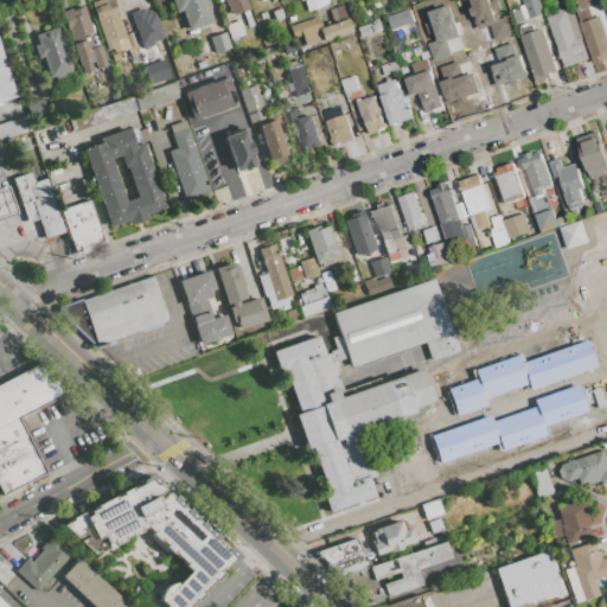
[(95,13),(97,12),(95,6),(104,4),(102,0),(113,0),(125,32),(103,40),(95,13)]
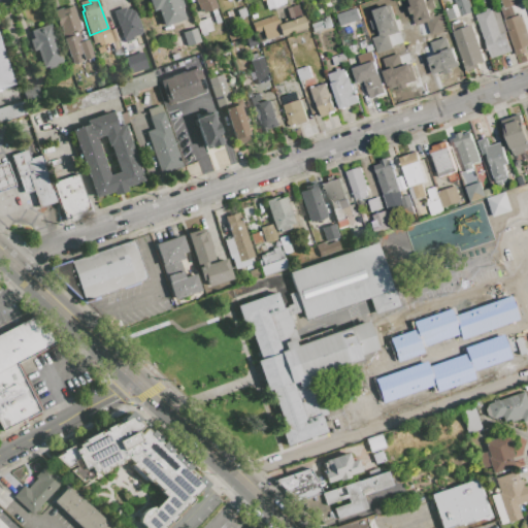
[(147,0),(179,0),(184,11),(183,11),(185,19),(163,26),(157,9),(152,10),(147,0)]
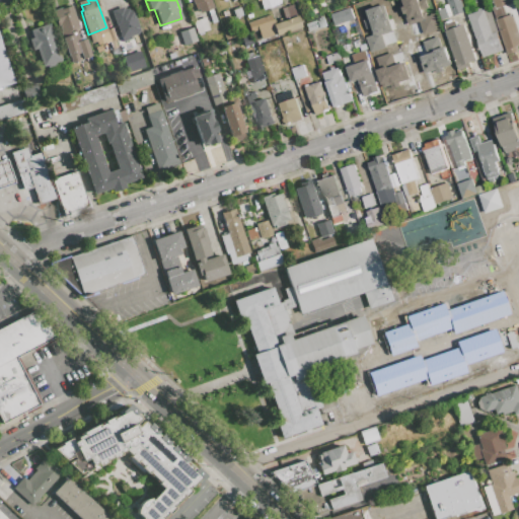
[(191,0),(211,0),(214,8),(212,9),(216,21),(211,23),(207,10),(199,13),(196,3),(193,4),(191,0)]
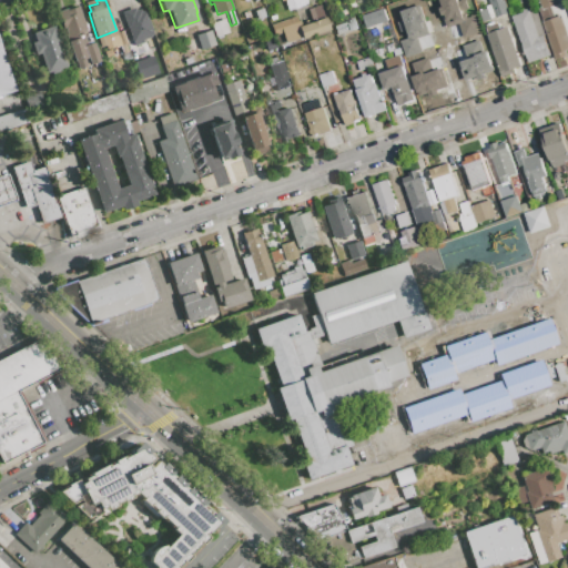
[(305,0),(307,4),(308,7),(294,11),(293,9),(287,11),(284,0),(281,1),(280,0),(305,0)]
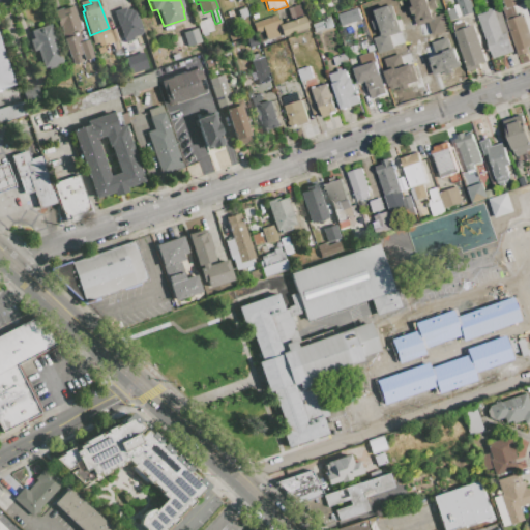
[(321,0),(329,0),(332,7),(325,10),(321,0)]
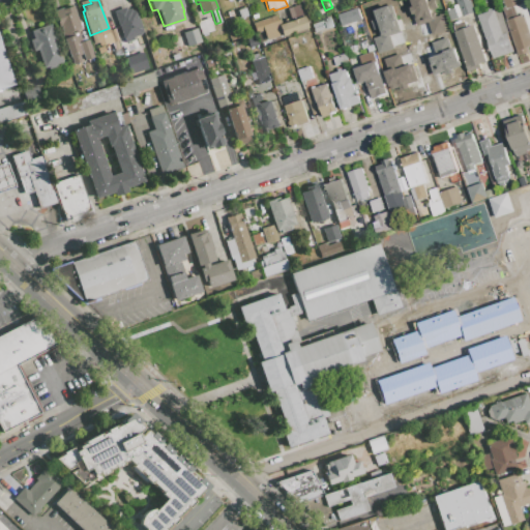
[(408,0),(415,27),(429,24),(432,35),(447,31),(443,16),(438,17),(433,0),(429,0),(428,0),(427,0),(408,0)]
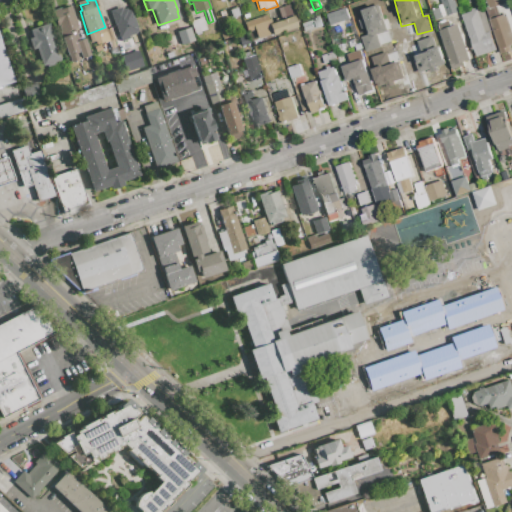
[(440,0),(454,0),(459,13),(447,18),(440,0)]
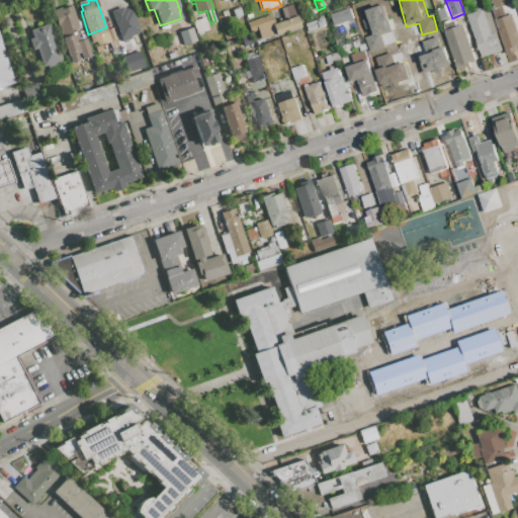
[(491,0),(510,0),(512,5),(503,8),(505,13),(494,17),(491,8),(494,7),(491,0)]
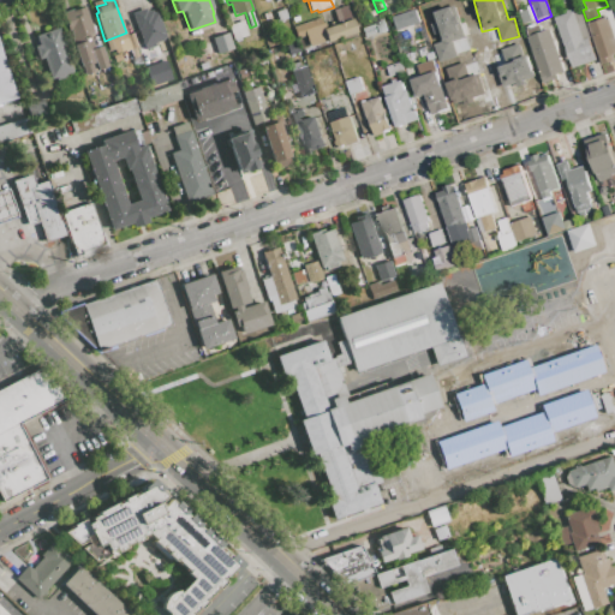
[(61,13),(84,5),(94,31),(88,34),(93,47),(89,48),(94,61),(91,63),(94,71),(85,73),(83,66),(79,66),(72,45),(75,43),(70,31),(69,31),(61,13)]
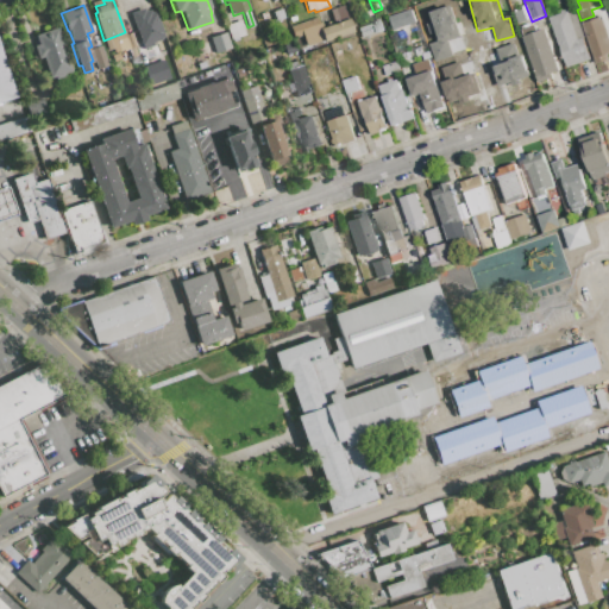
[(344,5),(353,31),(324,42),(320,27),(334,23),(330,10),(344,5)]
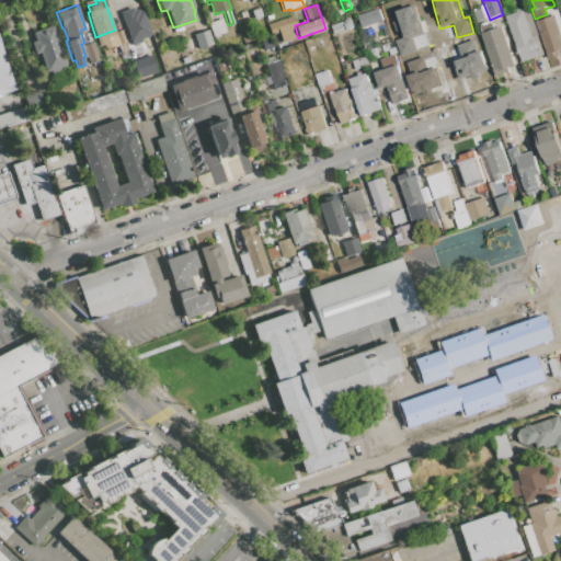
[(423,35),(414,6),(398,11),(400,20),(395,22),(400,38),(396,41),(401,57),(418,53),(413,38),(423,35)]
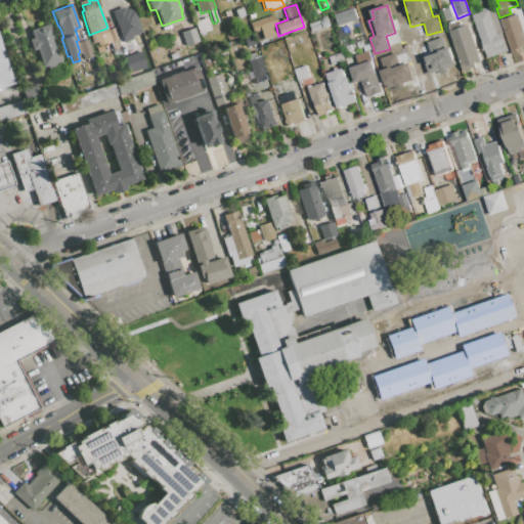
[(123,40),(118,26),(117,26),(112,10),(123,6),(124,9),(129,8),(129,10),(133,9),(141,34),(123,40)]
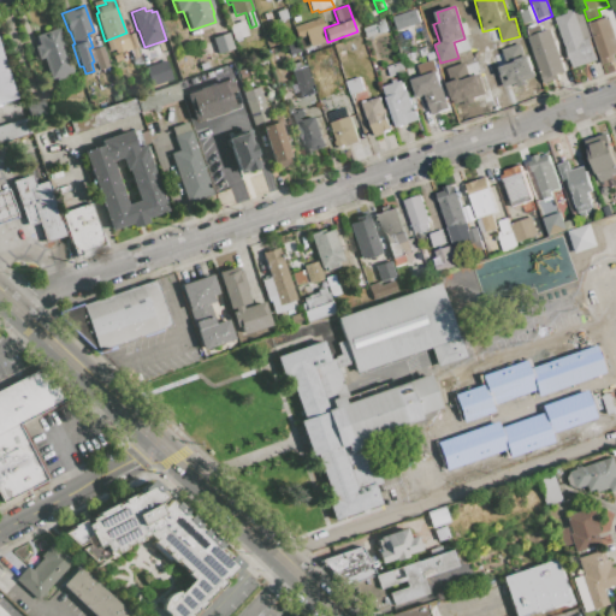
[(274,11),(284,7),(288,18),(278,21),(274,11)]
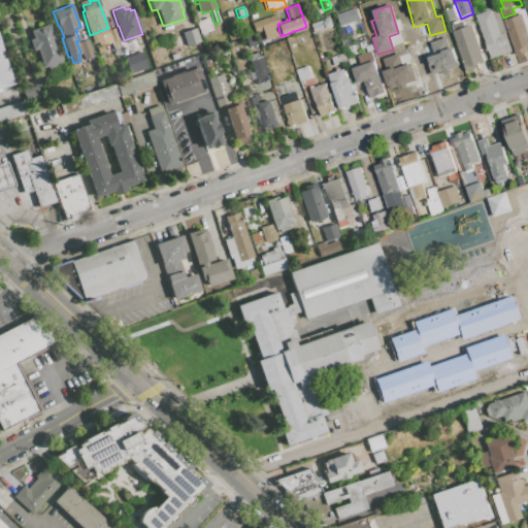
[(312,10),(321,7),(322,12),(315,15),(312,10)]
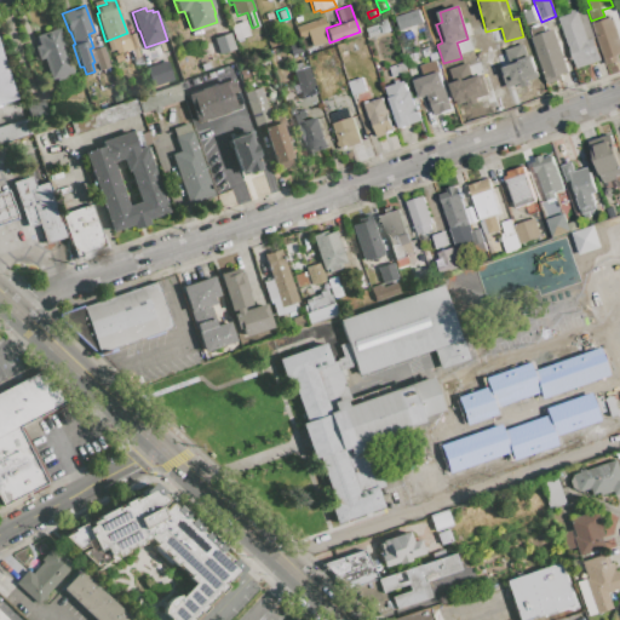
[(396,18),(419,10),(425,26),(402,34),(396,18)]
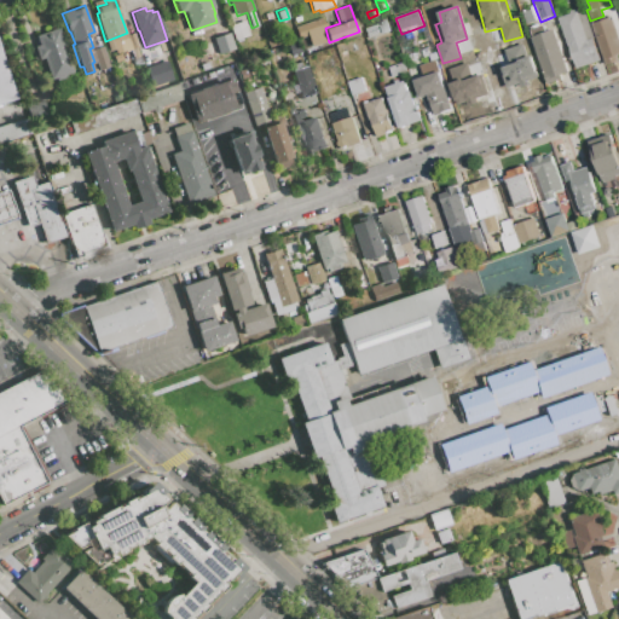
[(522,13),(532,10),(536,23),(526,25),(522,13)]
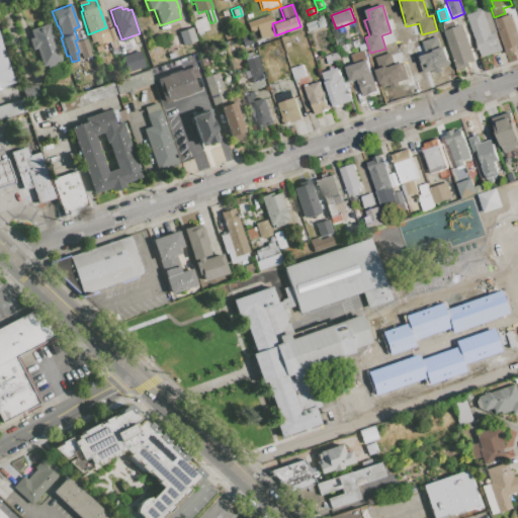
[(467,15),(476,13),(475,10),(481,8),(481,11),(483,10),(484,11),(490,9),(500,39),(499,40),(502,52),(482,59),(467,15)]
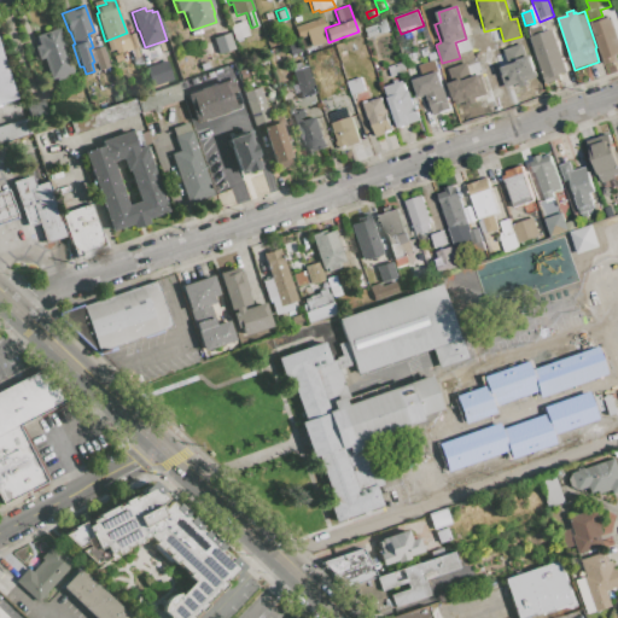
[(295,27),(322,17),(326,27),(324,28),(328,42),(312,48),(307,35),(298,39),(295,27)]
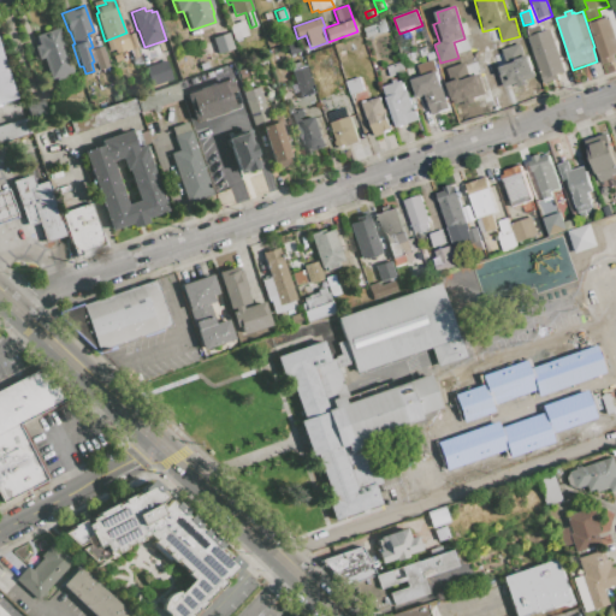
[(587,22),(602,17),(603,21),(609,18),(615,36),(615,54),(615,55),(615,60),(603,65),(587,22)]
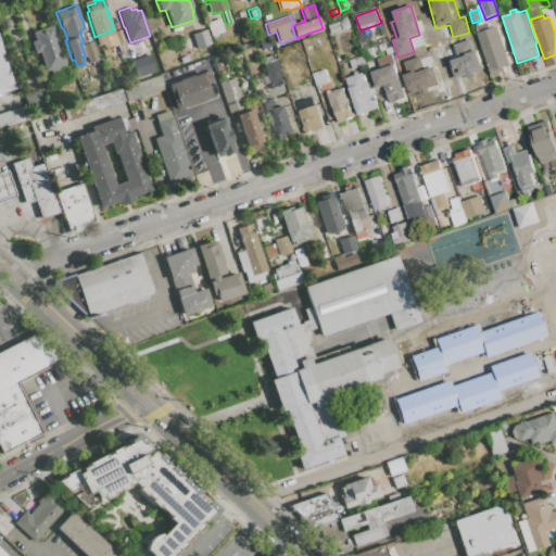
[(205,22),(219,17),(224,32),(211,36),(205,22)]
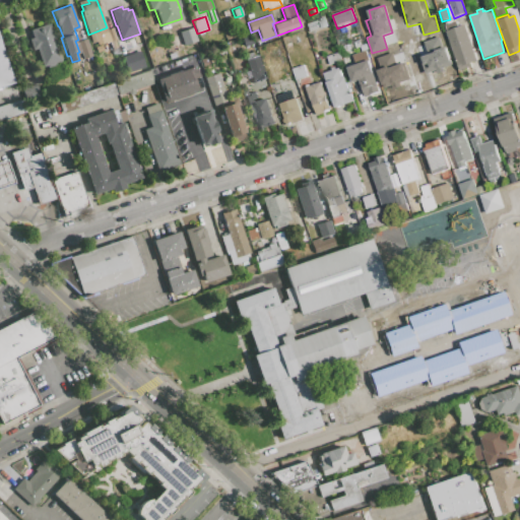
[(318,19),(325,16),(328,27),(321,29),(318,19)]
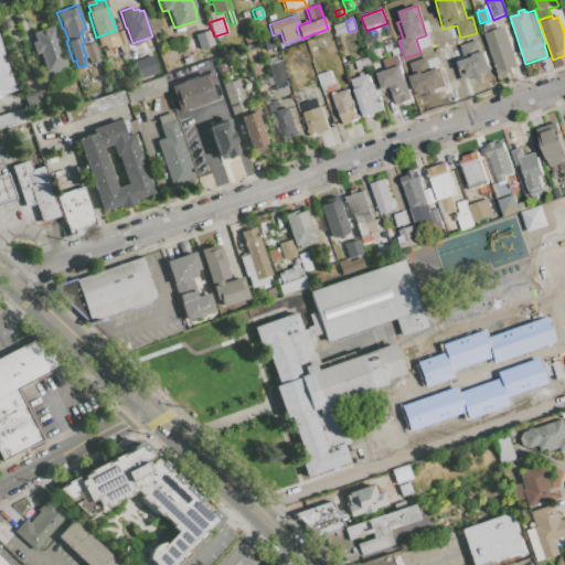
[(331,25),(342,21),(345,30),(334,34),(331,25)]
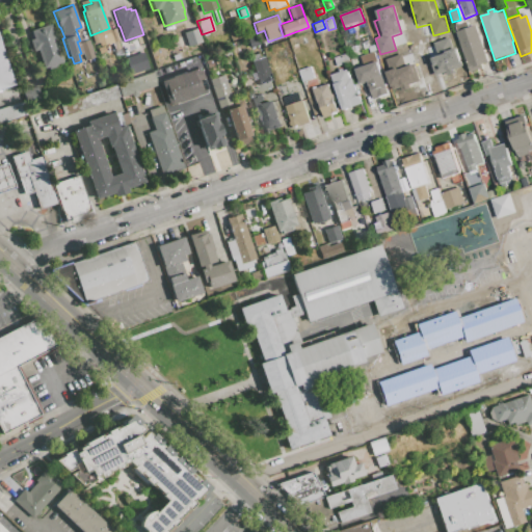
[(454,26),(466,22),(468,29),(476,26),(488,62),(482,64),(484,69),(471,73),(454,26)]
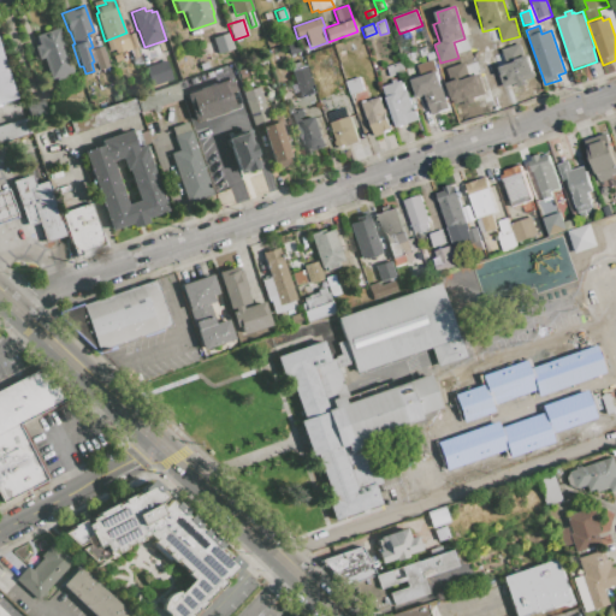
[(35,35),(58,27),(73,73),(57,80),(55,77),(51,78),(43,58),(37,59),(33,46),(39,45),(35,35)]
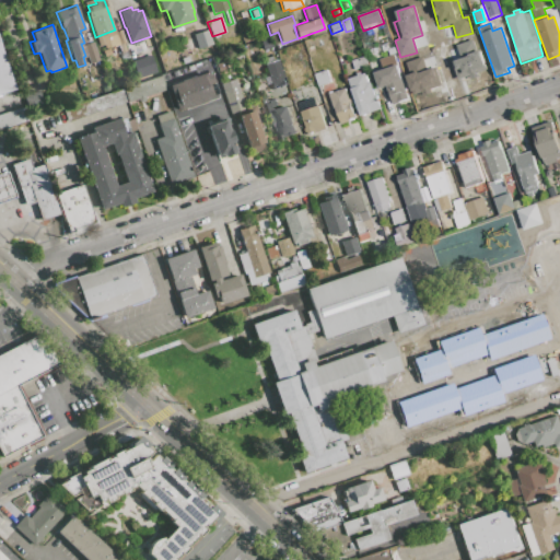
[(175,32),(188,27),(190,34),(177,38),(175,32)]
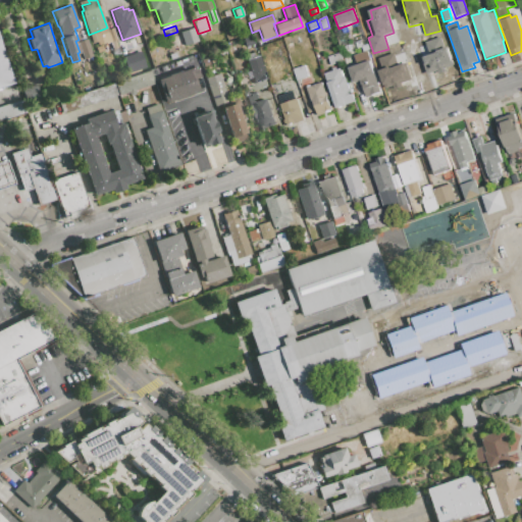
[(180,32),(194,27),(198,41),(186,46),(180,32)]
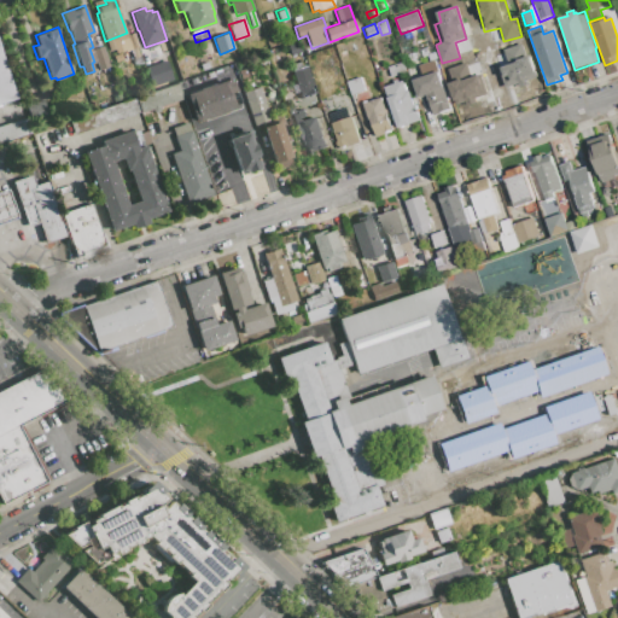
[(121,39),(133,35),(138,47),(124,52),(121,39)]
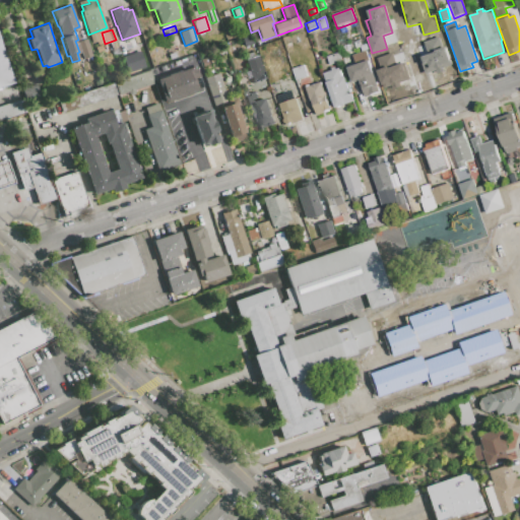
[(424,42),(428,56),(420,58),(426,75),(437,71),(437,72),(451,68),(442,37),(424,42)]
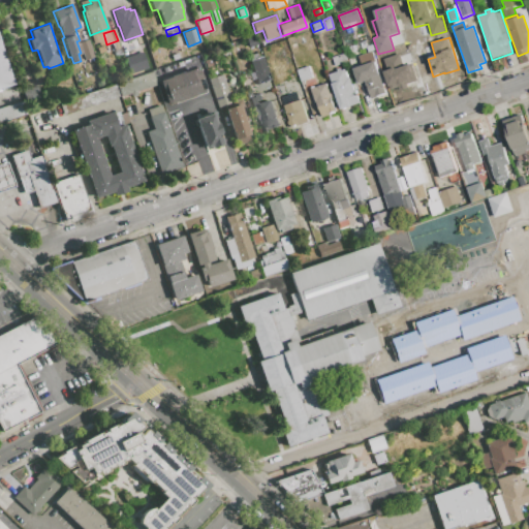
[(79,42),(88,38),(94,57),(85,60),(79,42)]
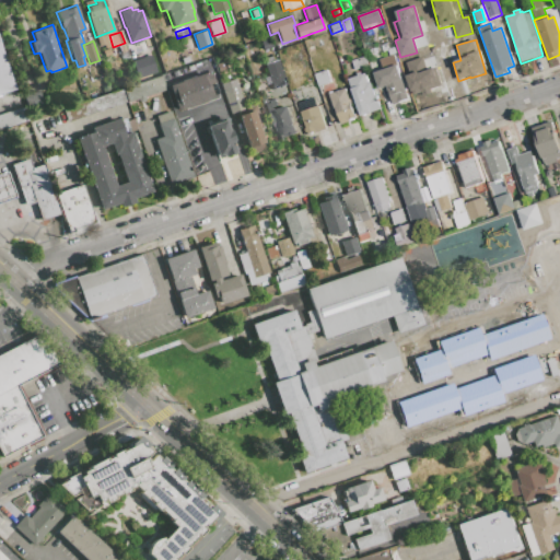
[(126,46),(143,41),(147,51),(129,57),(126,46)]
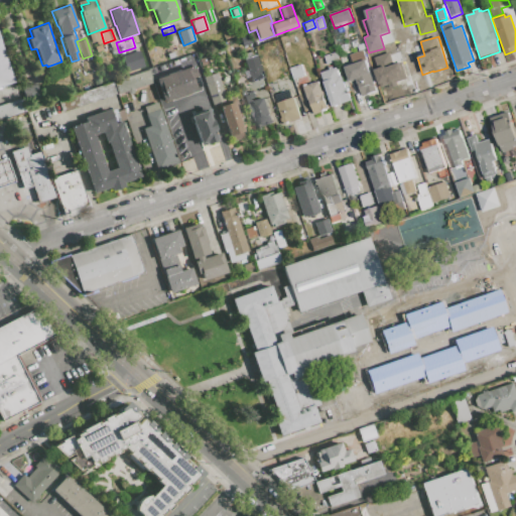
[(0,40),(14,83),(0,87),(0,40)]
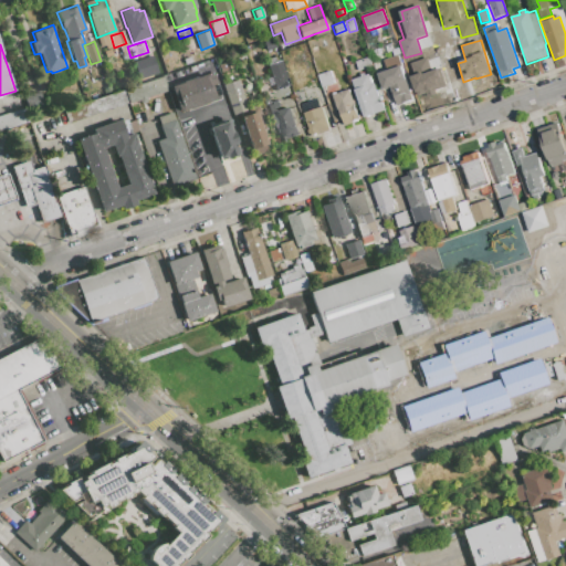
[(119,46),(125,44),(128,53),(123,55),(119,46)]
